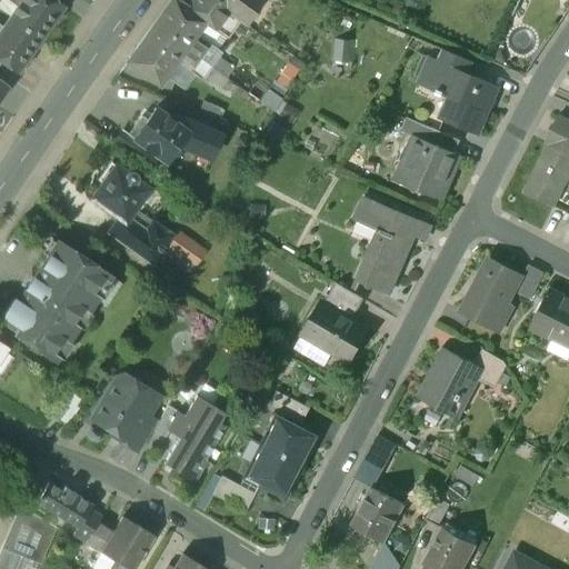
[(21,0),(9,18),(39,40),(52,22),(53,22),(58,22),(61,17),(61,12),(60,11),(62,8),(51,0),(21,0)]
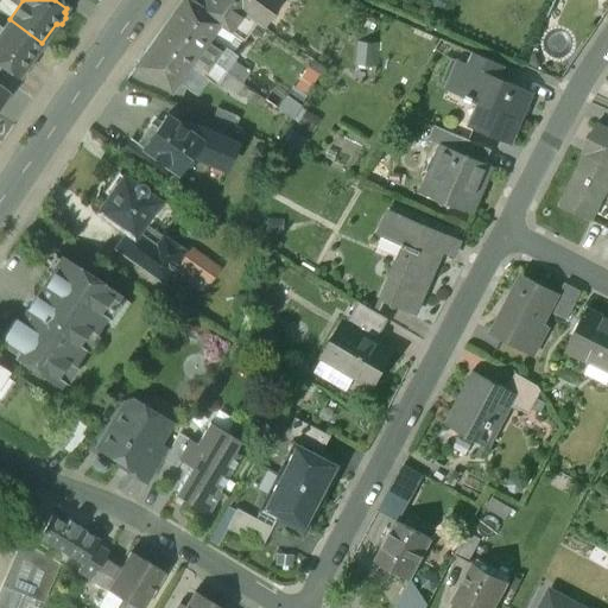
[(200,10),(187,0),(183,0),(164,27),(198,54),(207,42),(220,24),(200,10)]
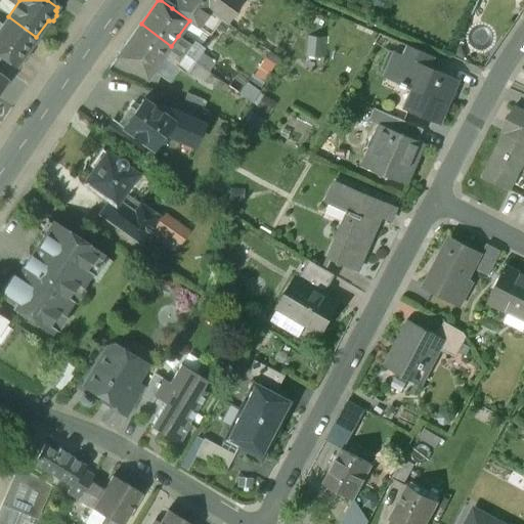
[(192,0),(177,0),(172,8),(189,20),(200,5),(192,0)]
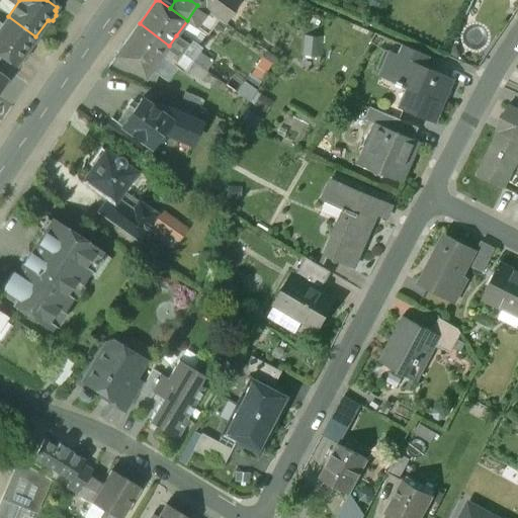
[(190,0),(197,5),(219,20),(221,22),(237,0),(190,0)]
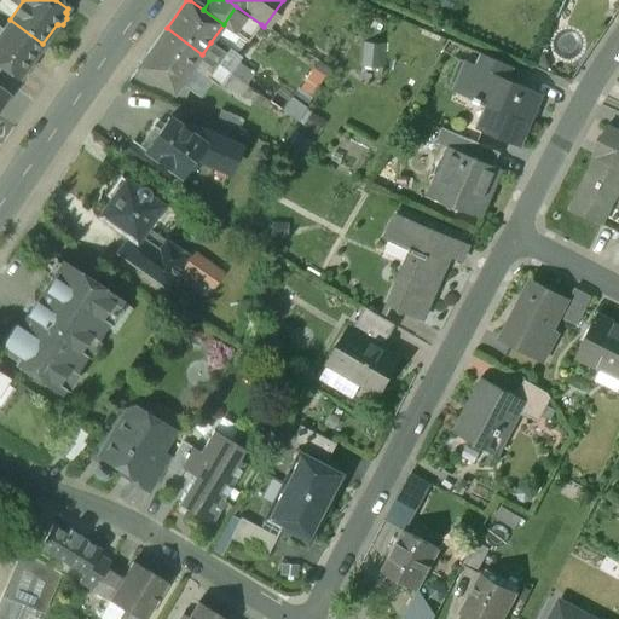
[(261,24),(236,6),(224,24),(248,42),(261,24)]
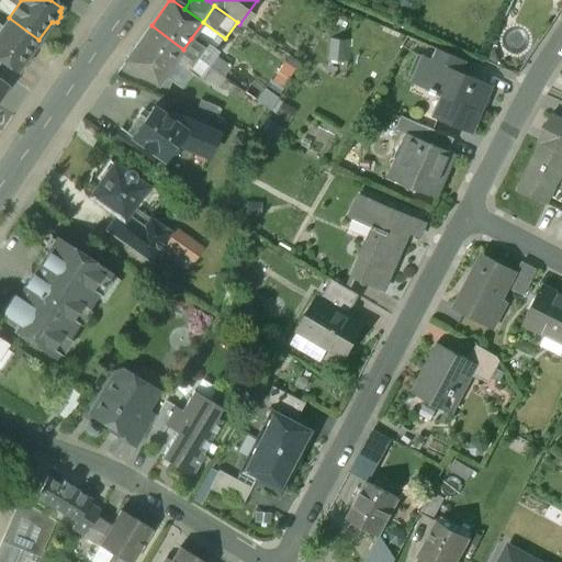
[(0,30),(0,60),(1,59),(17,70),(19,66),(20,67),(25,66),(29,62),(29,56),(27,55),(38,40),(9,18),(0,30)]
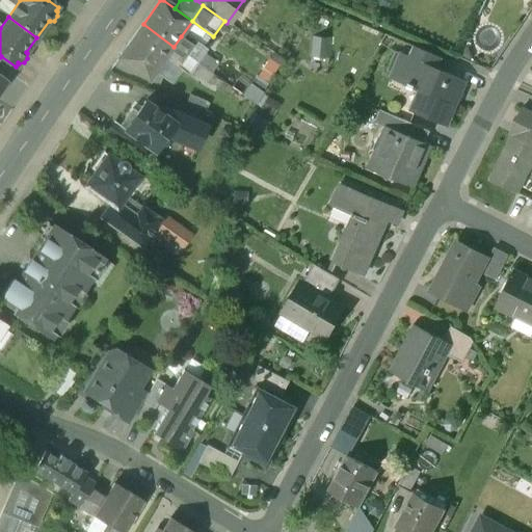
[(174,47),(143,24),(118,58),(149,80),(168,54),(174,47)]
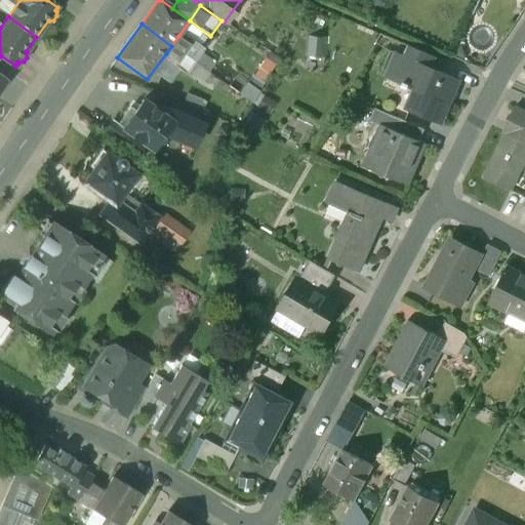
[(198,51),(178,36),(171,46),(192,62),(199,52),(198,51)]
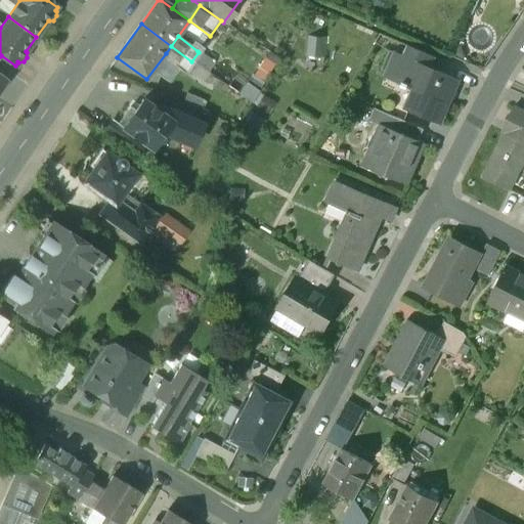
[(308,57),(324,57),(325,39),(309,39),(308,57)]
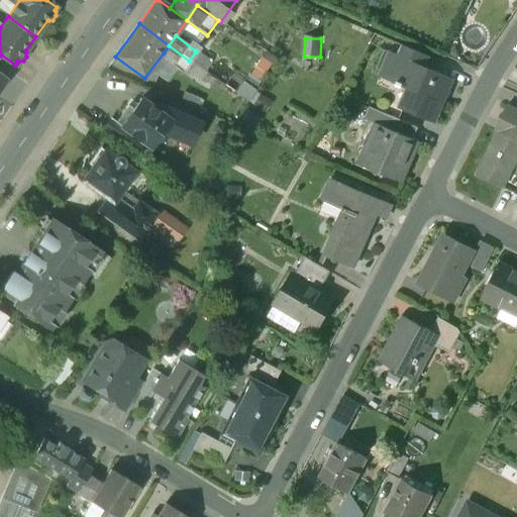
[(189,61),(169,45),(164,53),(184,68),(189,61)]
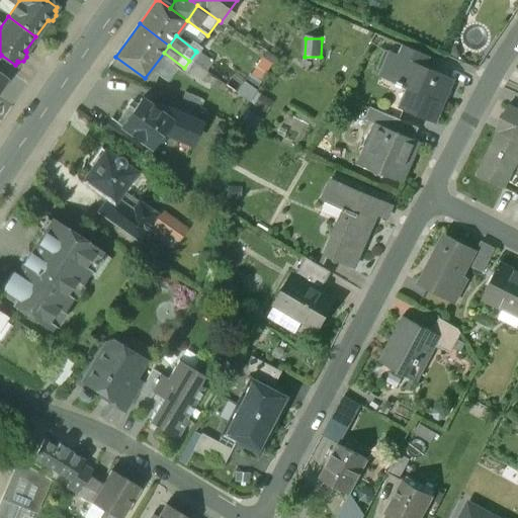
[(429,57),(405,47),(400,58),(424,68),(429,57)]
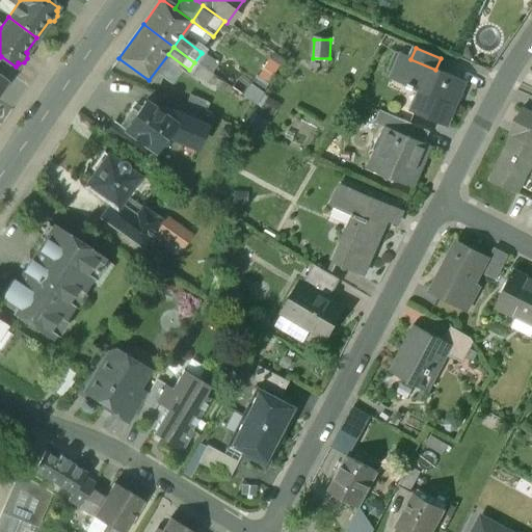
[(410,59),(402,55),(392,78),(421,90),(411,111),(447,127),(466,83),(435,70),(410,59)]
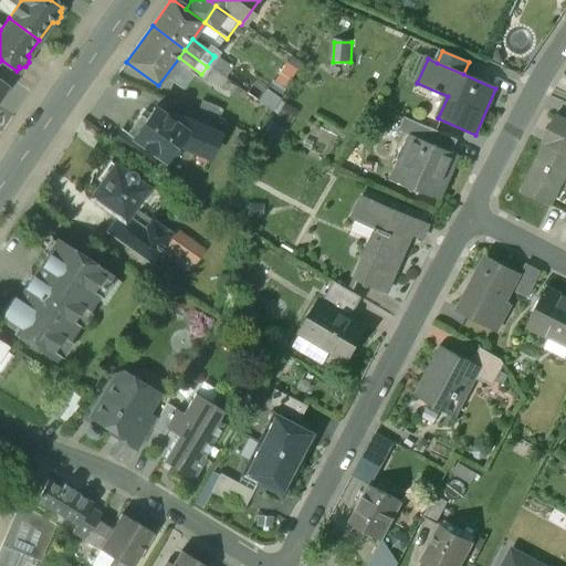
[(224,80),(207,66),(201,74),(219,87),(224,80)]
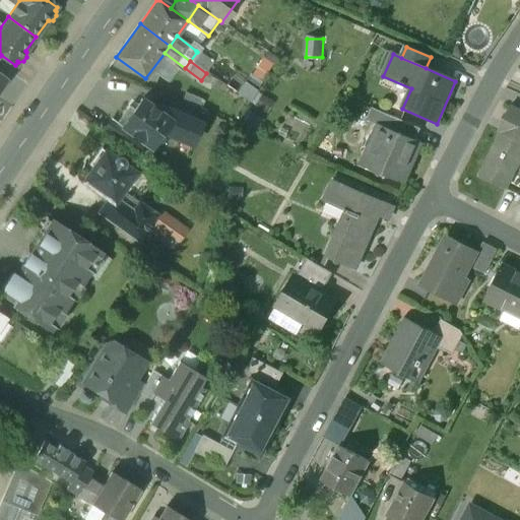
[(253,100),(264,83),(254,76),(243,91),(253,100)]
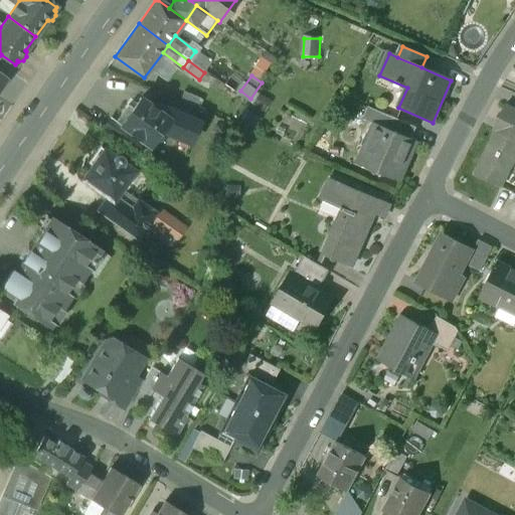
[(202,101),(184,93),(180,102),(199,110),(202,101)]
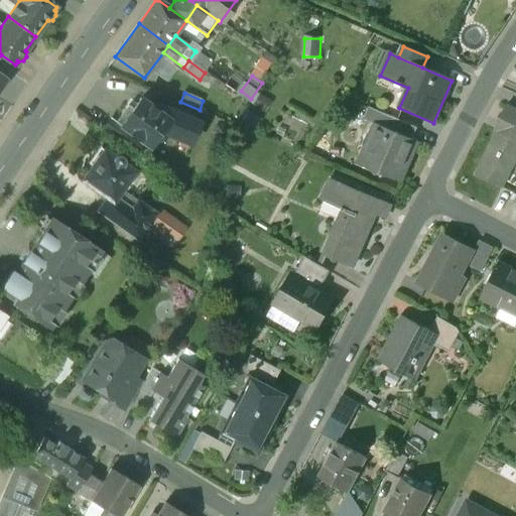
[(157,111),(141,99),(133,110),(128,106),(116,123),(142,142),(149,148),(161,132),(169,120),(157,111)]
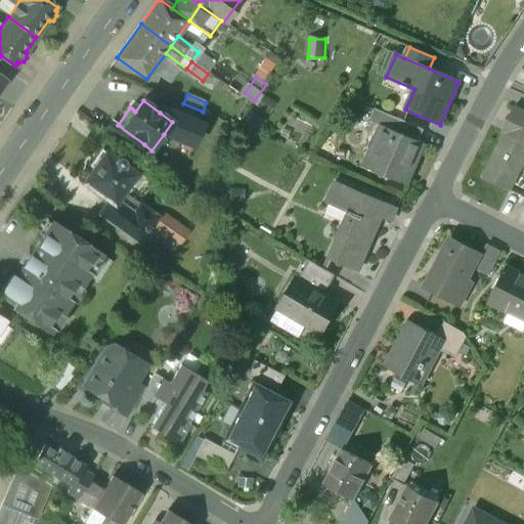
[(523,113),(514,107),(500,133),(505,135),(506,134),(523,142),(523,113)]
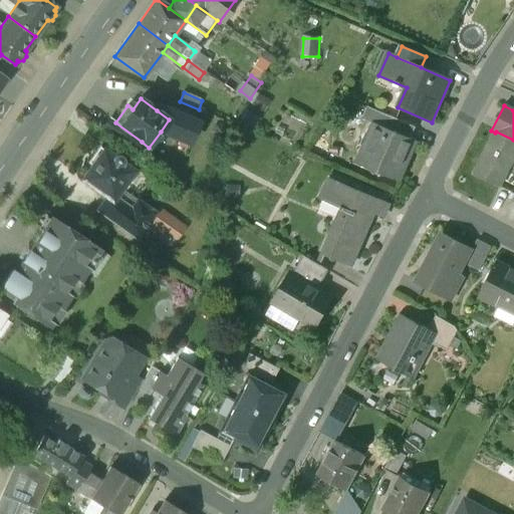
[(199,123),(159,106),(157,110),(169,119),(161,132),(190,145),(199,123)]
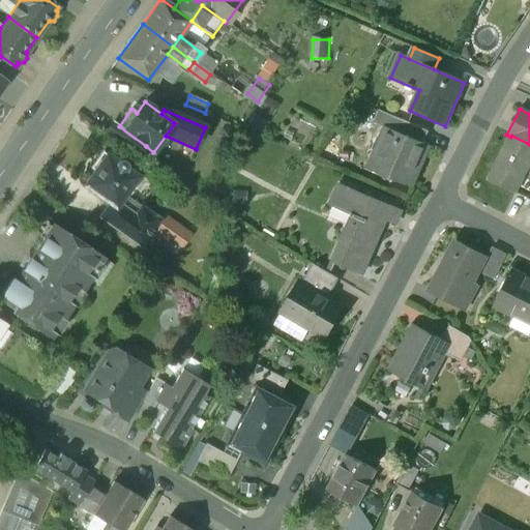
[(410,124),(379,111),(374,124),(386,129),(386,128),(405,136),(410,124)]
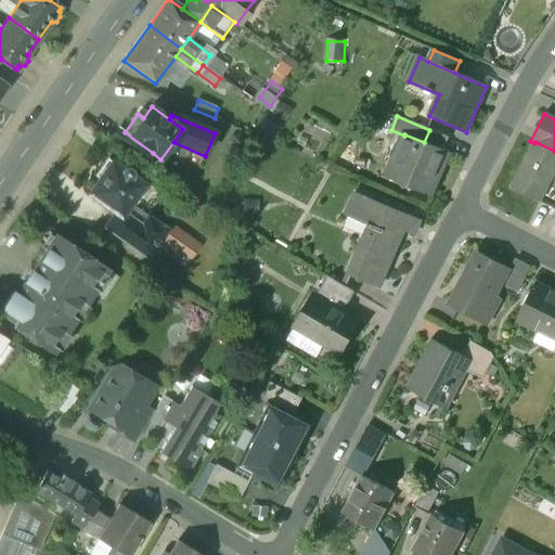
[(153,153),(125,132),(120,129),(111,141),(145,164),(153,153)]
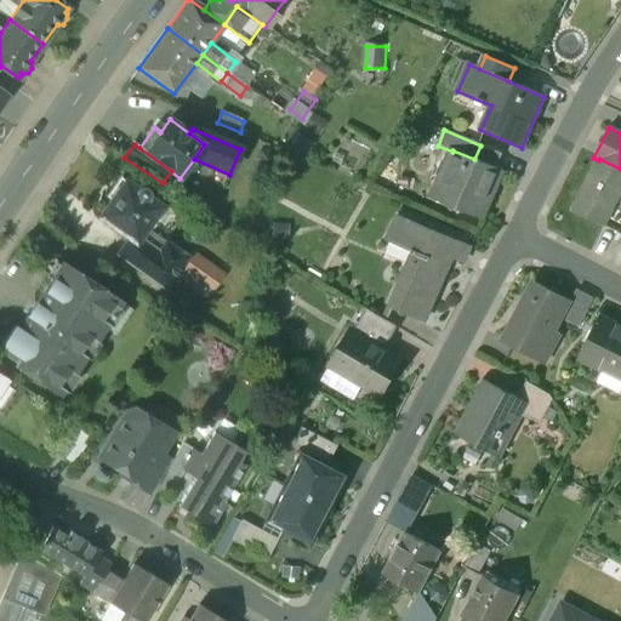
[(502,155),(480,146),(474,159),(496,169),(502,155)]
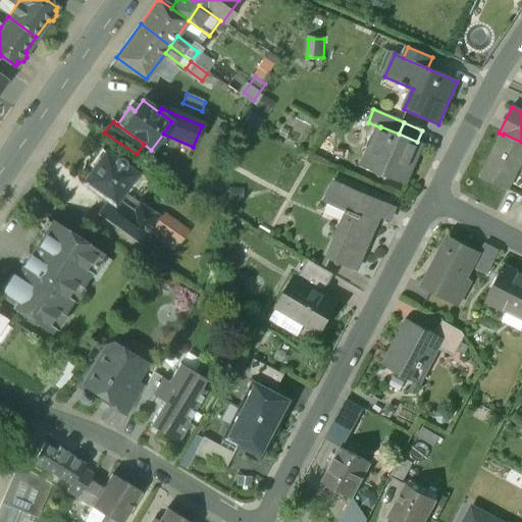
[(399,134),(380,126),(380,127),(363,167),(405,186),(423,145),(399,134)]
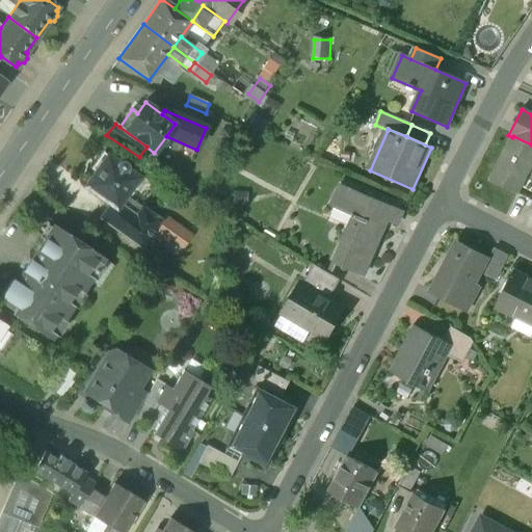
[(531,144),(513,136),(512,137),(490,182),(516,194),(531,162),(531,144)]
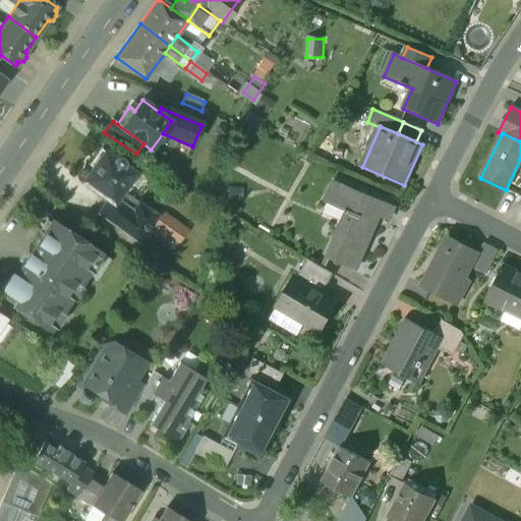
[(115,160),(102,151),(90,167),(94,170),(83,183),(109,200),(114,205),(116,201),(135,175),(125,167),(125,165),(125,163),(123,161),(121,160),(119,159),(117,159),(115,160)]
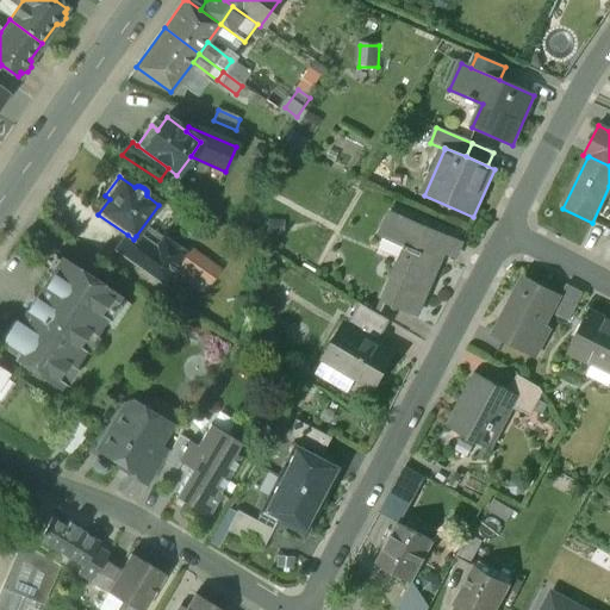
[(461,243),(391,213),(381,238),(404,248),(403,249),(408,251),(385,303),(417,316),(444,253),(455,257),(461,243)]
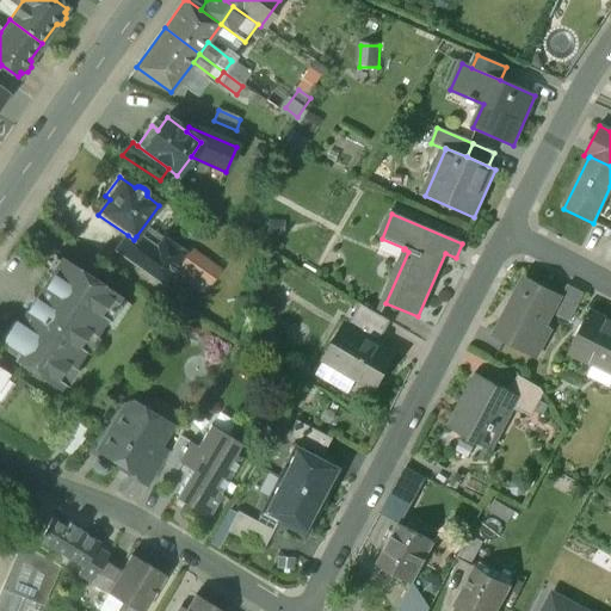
[(155,250),(136,236),(134,240),(128,235),(116,252),(164,285),(177,266),(184,255),(162,241),(155,250)]
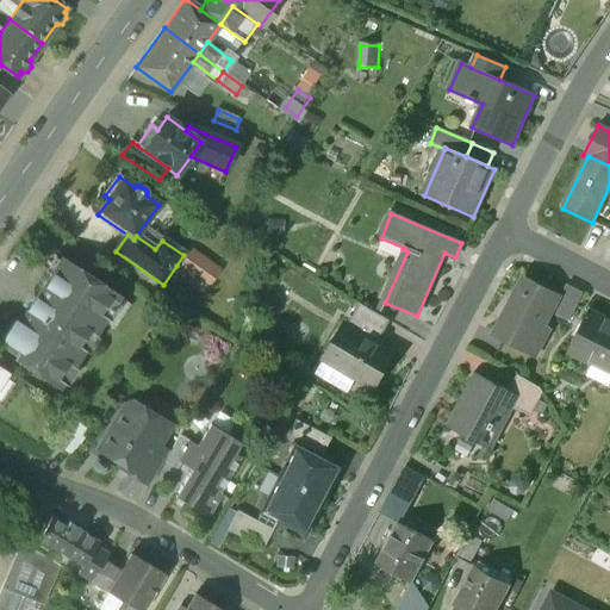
[(205,262),(187,250),(184,255),(176,266),(193,278),(205,262)]
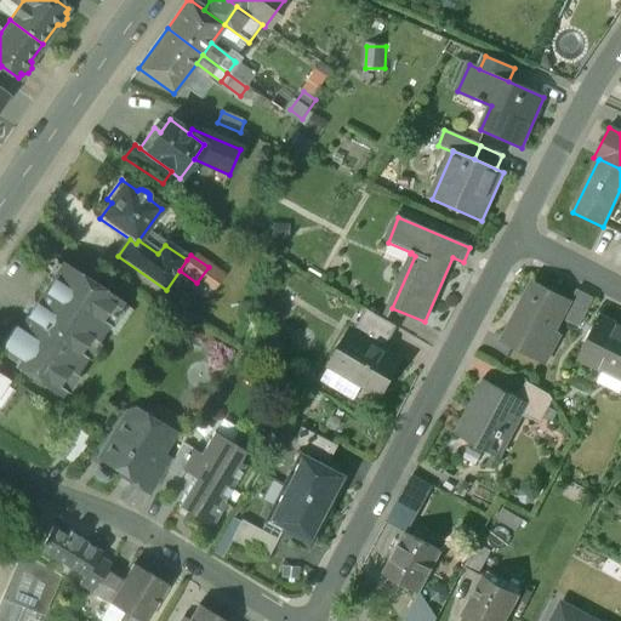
[(119,303),(62,266),(36,305),(34,303),(26,315),(28,317),(18,330),(15,328),(11,328),(1,343),(3,347),(22,360),(17,366),(58,393),(119,303)]
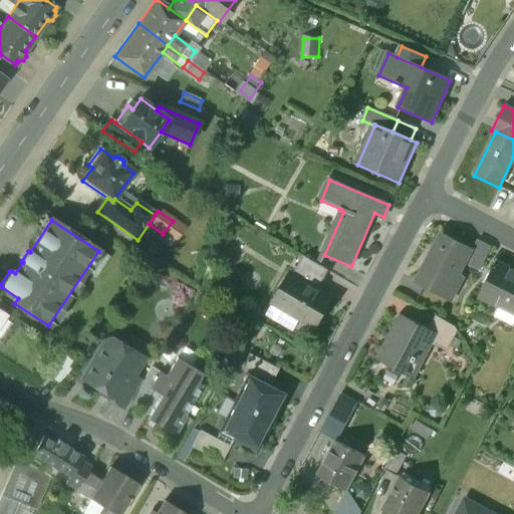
[(163,234),(160,239),(172,248),(184,229),(173,221),(163,234)]
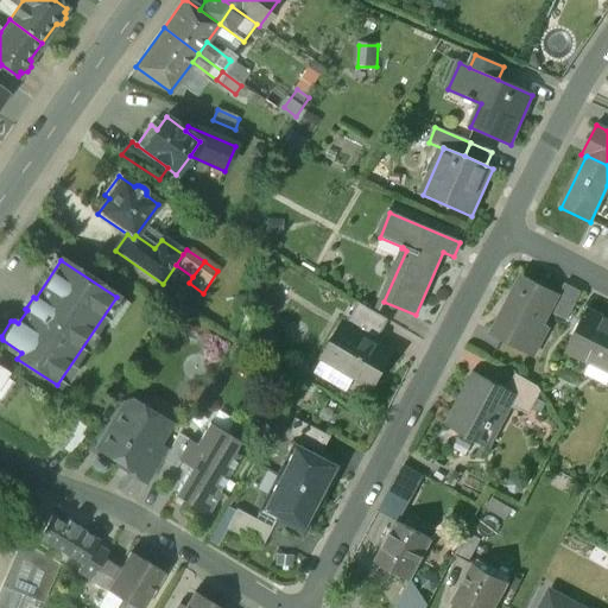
[(521,279),(493,334),(526,352),(556,296),(521,279)]
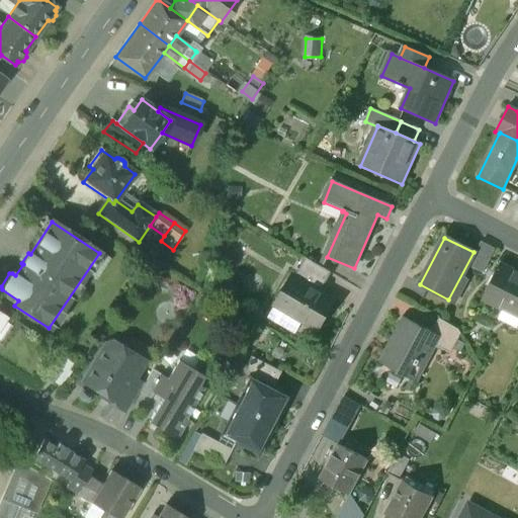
[(480,244),(468,266),(482,273),(494,251),(480,244)]
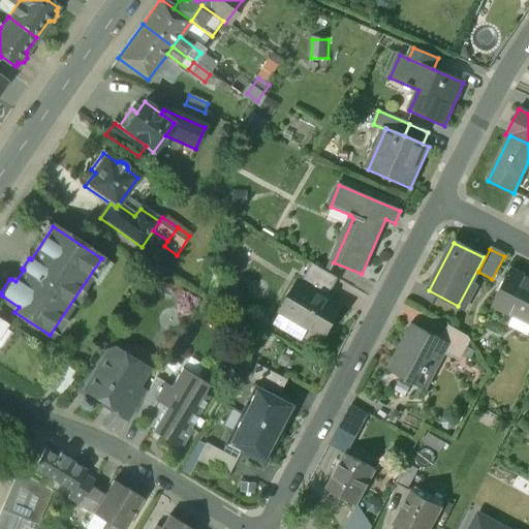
[(338,279),(313,265),(305,277),(329,291),(330,291),(338,279)]
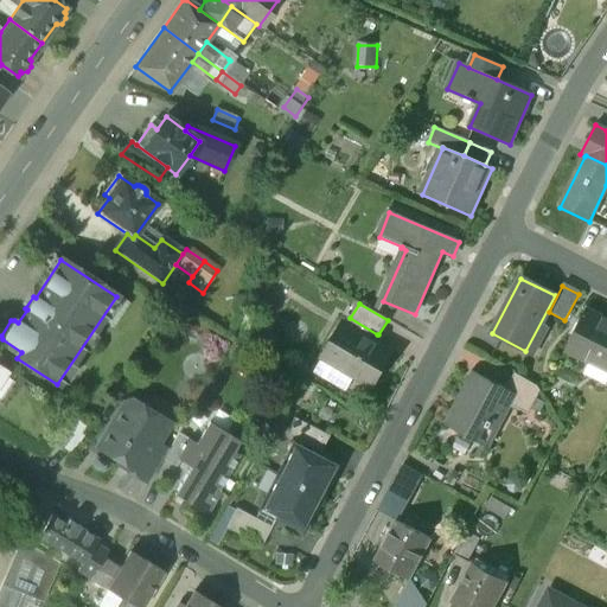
[(604,320),(587,311),(567,351),(589,363),(592,357),(595,359),(594,362),(606,366),(606,317),(604,320)]
